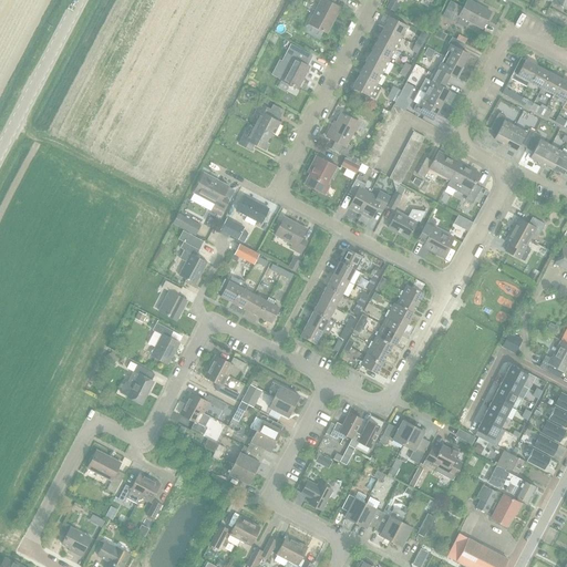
[(320,0),(309,23),(327,33),(340,8),(331,3),(332,0),(320,0)]
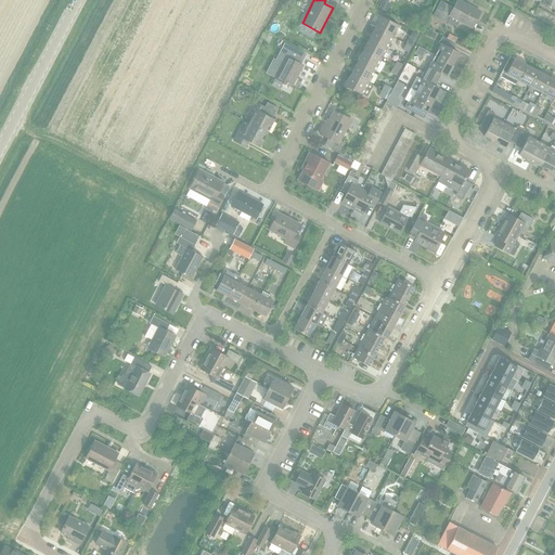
[(384,0),(381,0),(377,8),(387,12),(391,3),(384,0)]
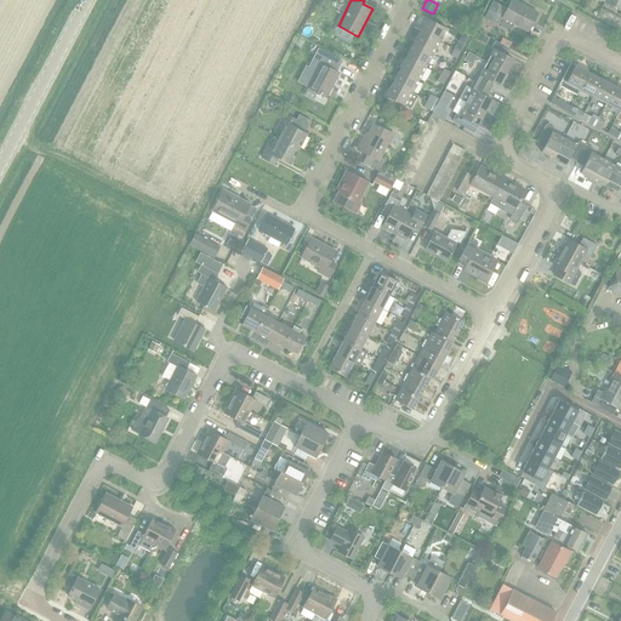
[(503,18),(529,30),(537,13),(512,0),(511,0),(507,9),(493,0),(484,18),(500,26),(503,18)]
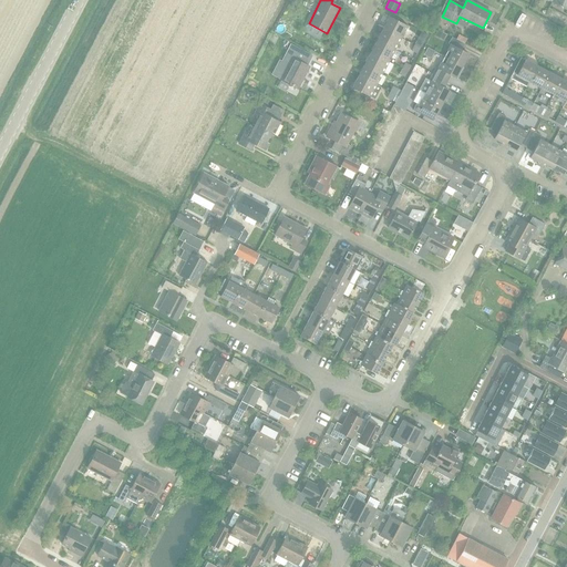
[(566,0),(552,0),(552,1),(566,9),(566,0)]
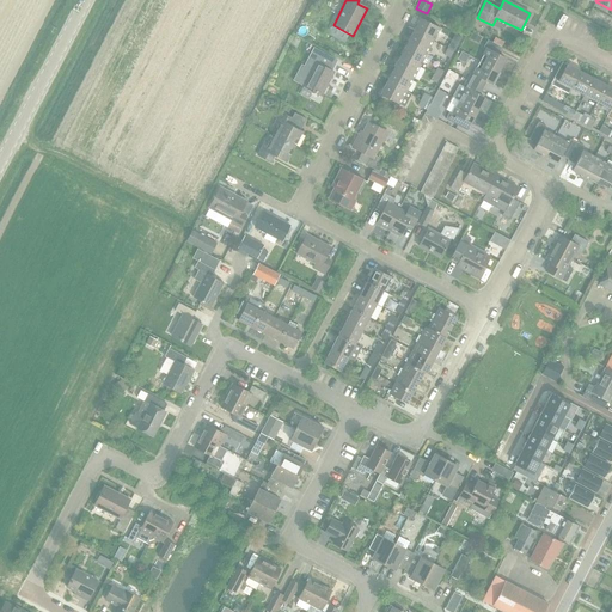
[(605,18),(607,13),(597,8),(594,13),(605,18)]
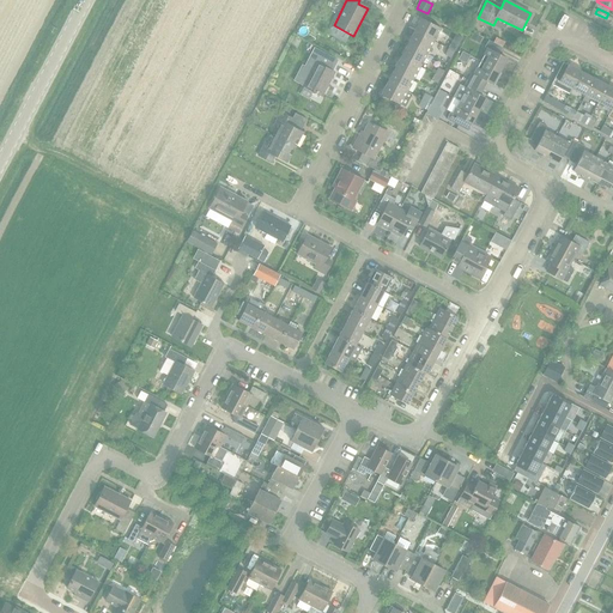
[(414,30),(434,41),(439,28),(420,18),(414,30)]
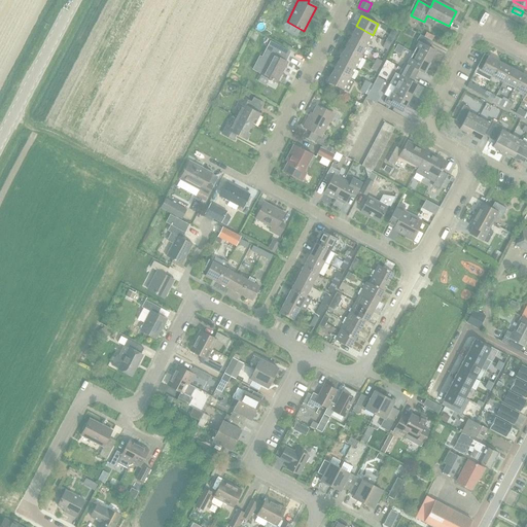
[(366,46),(373,35),(356,26),(350,37),(366,46)]
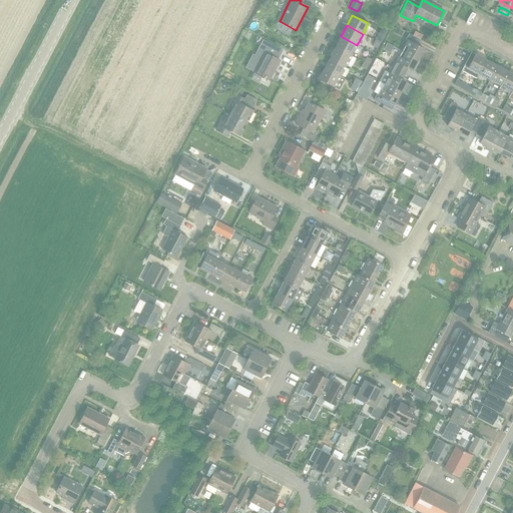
[(394,32),(401,36),(404,31),(396,27),(394,32)]
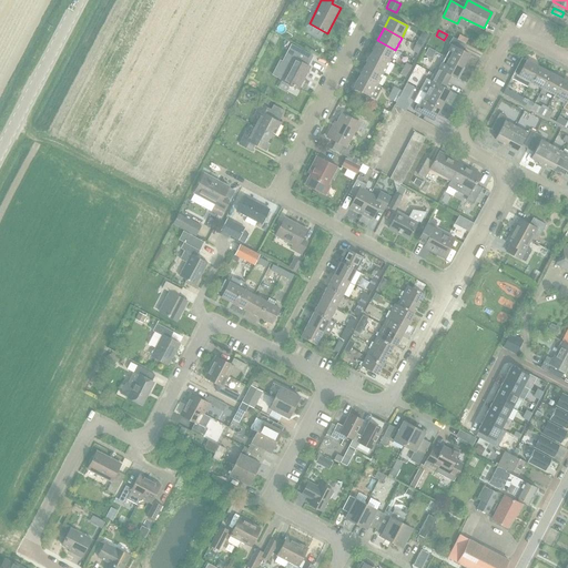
[(468,39),(459,34),(457,39),(465,43),(468,39)]
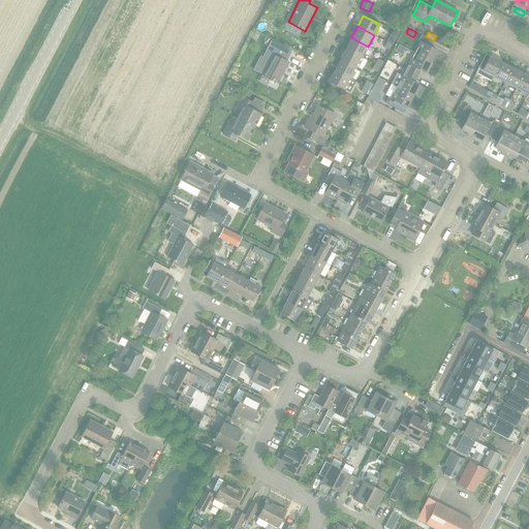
[(414,53),(431,62),(437,51),(431,48),(434,41),(421,34),(417,40),(421,41),(414,53)]
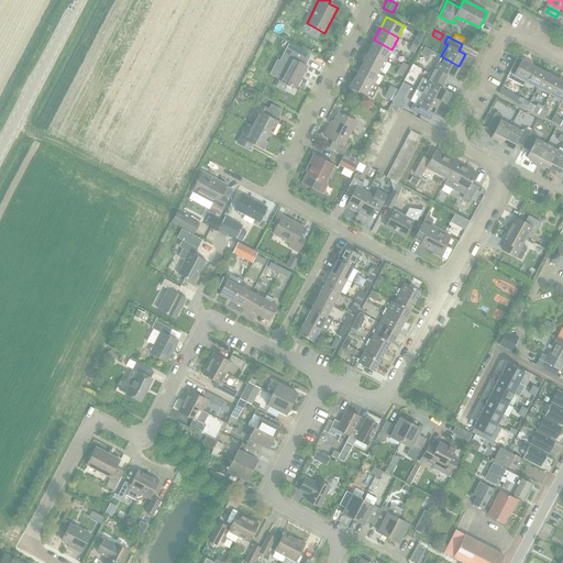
[(385,61),(392,50),(374,40),(367,52),(385,61)]
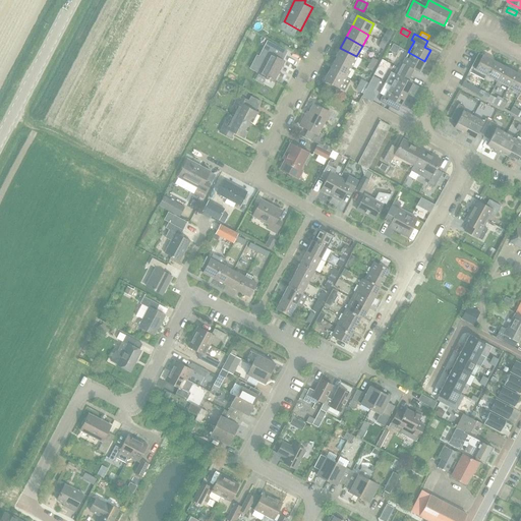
[(399,51),(402,40),(393,38),(390,49),(399,51)]
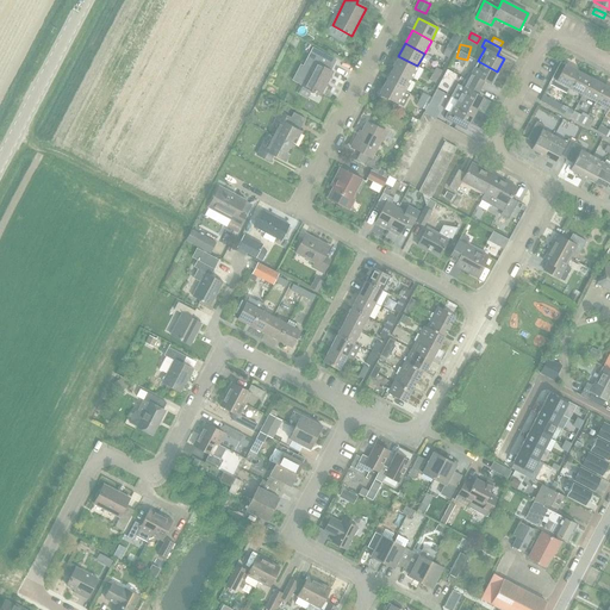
[(302,85),(321,95),(332,72),(323,66),(327,60),(311,51),(307,57),(313,61),(307,74),(303,72),(300,72),(297,80),(297,82),(302,83),(302,85)]
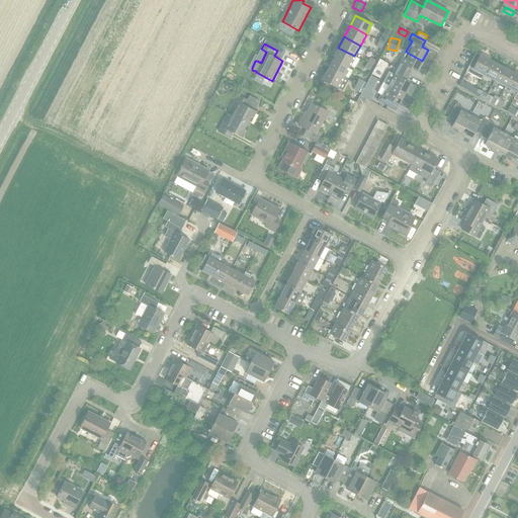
[(349,67),(354,56),(338,48),(333,58),(349,67)]
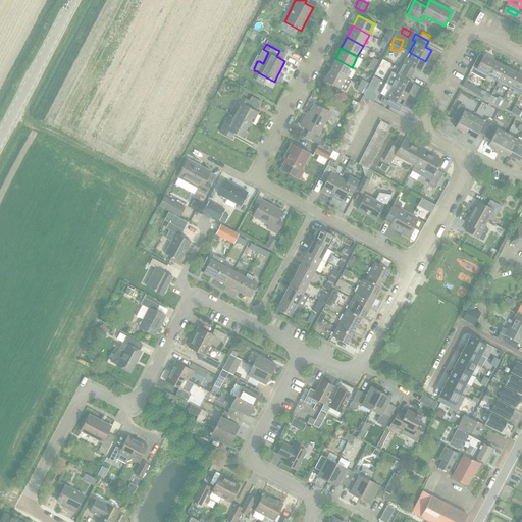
[(419,71),(425,61),(409,52),(403,63),(401,61),(398,67),(411,74),(414,68),(419,71)]
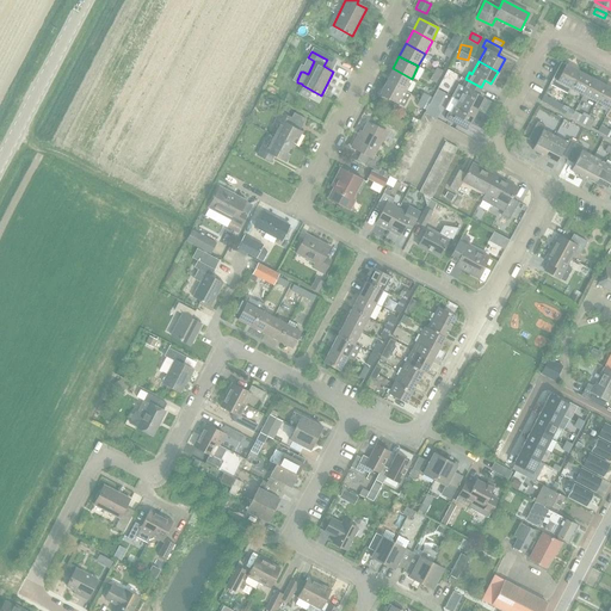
[(449,62),(440,80),(450,84),(458,67),(449,62)]
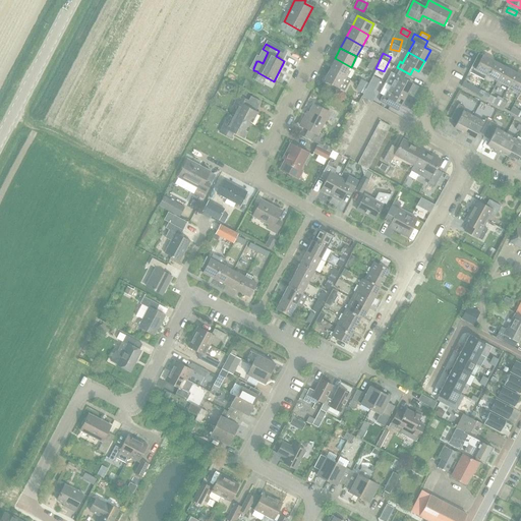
[(494,60),(482,54),(479,53),(469,70),(472,72),(475,68),(486,74),(494,60)]
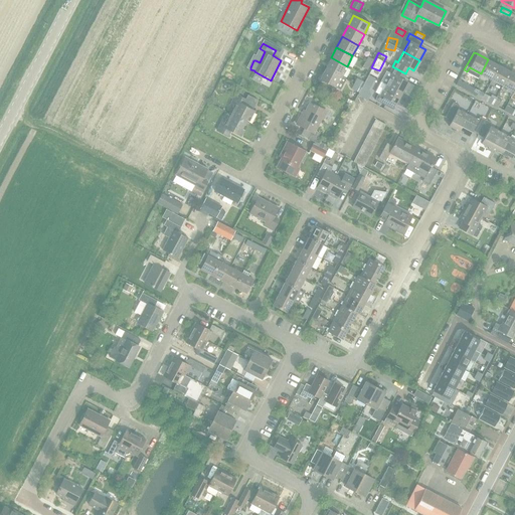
[(365,62),(370,64),(373,59),(368,56),(365,62)]
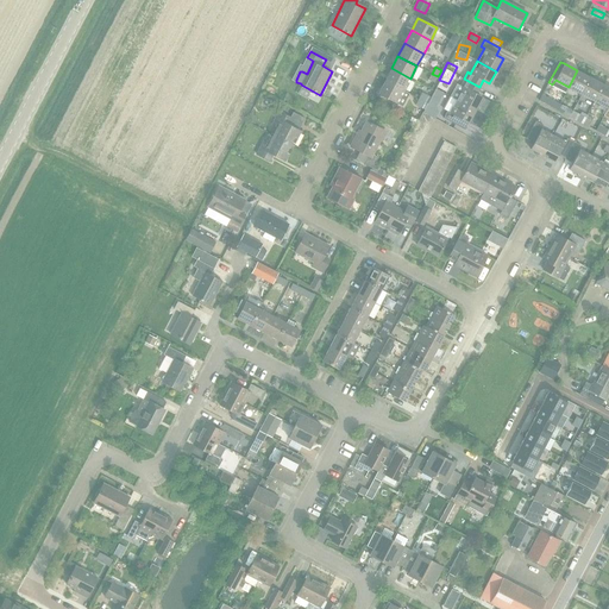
[(403,92),(410,79),(391,68),(384,81),(403,92)]
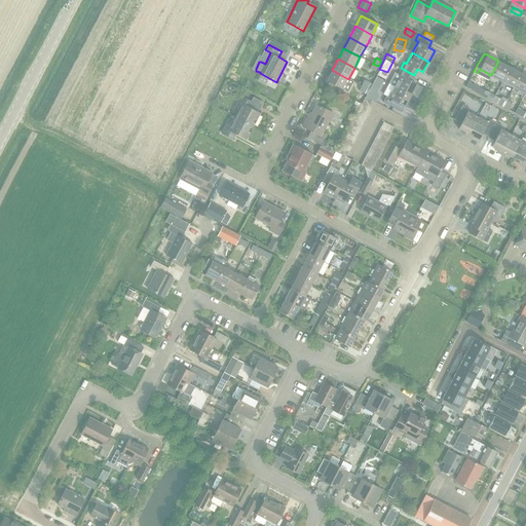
[(502,81),(510,67),(498,61),(491,75),(502,81)]
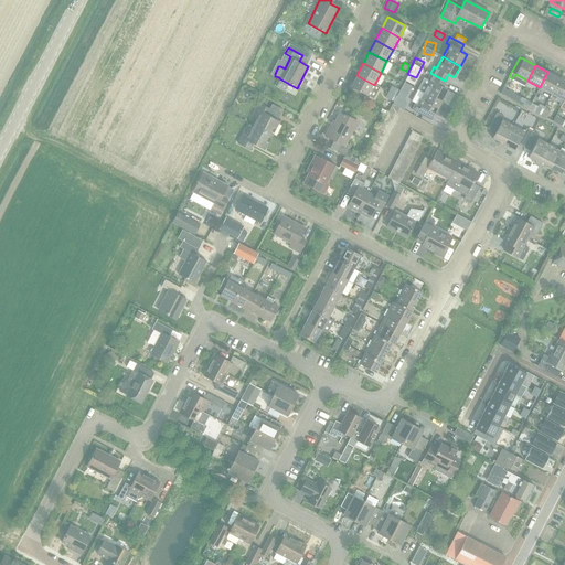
[(551,94),(560,78),(547,72),(540,87),(551,94)]
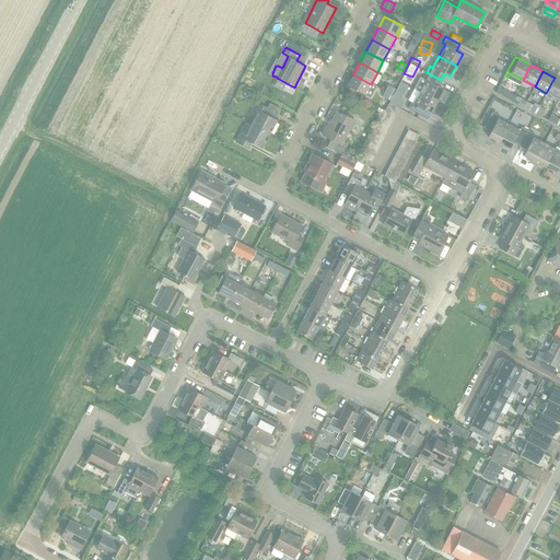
[(438,86),(441,80),(427,72),(422,79),(420,78),(415,90),(436,102),(443,90),(438,86)]
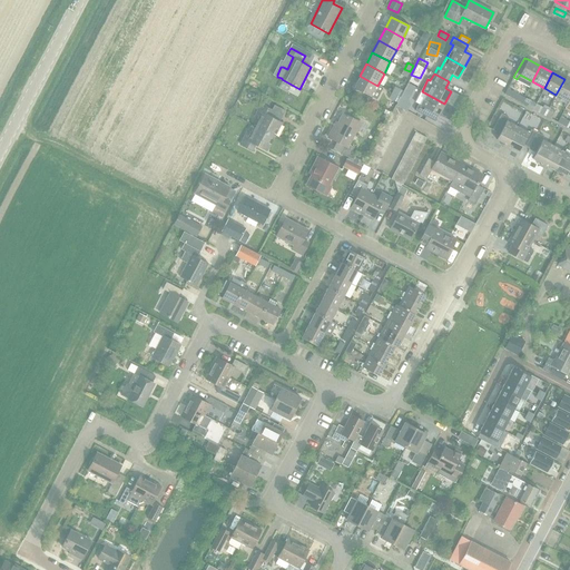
[(383,88),(377,86),(360,76),(353,88),(376,100),(383,88)]
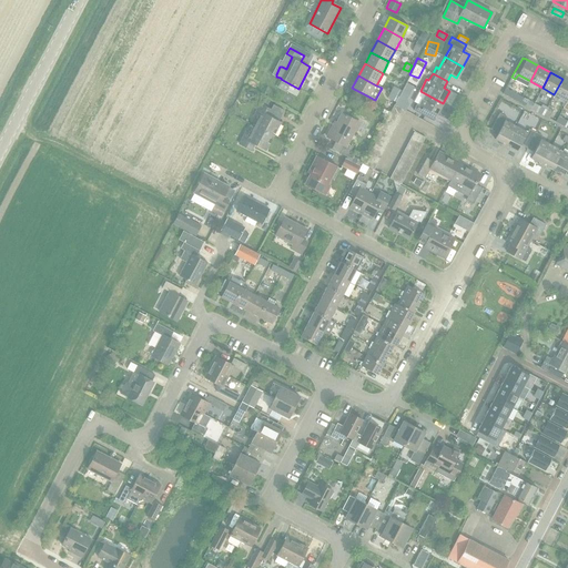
[(249,79),(245,84),(253,89),(256,83),(249,79)]
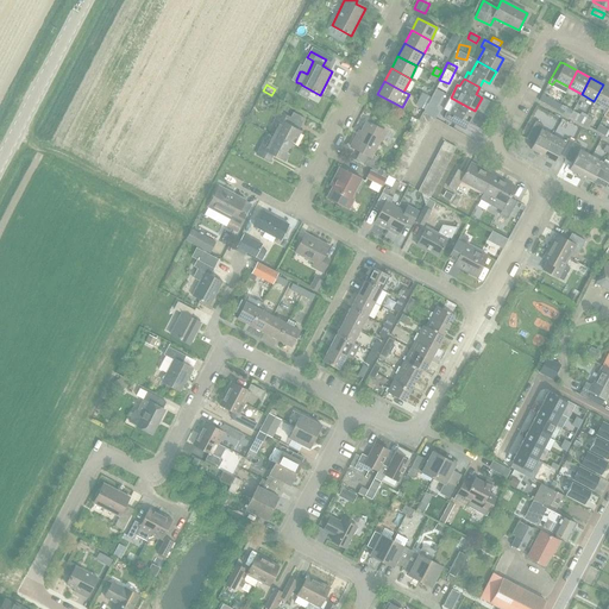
[(608,108),(608,105),(608,87),(603,85),(594,101),(608,108)]
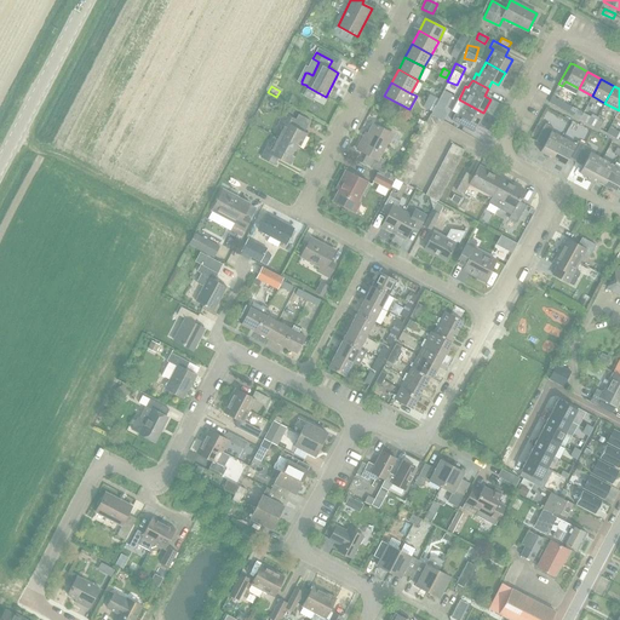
[(425,101),(435,105),(438,99),(435,98),(435,97),(429,95),(425,101)]
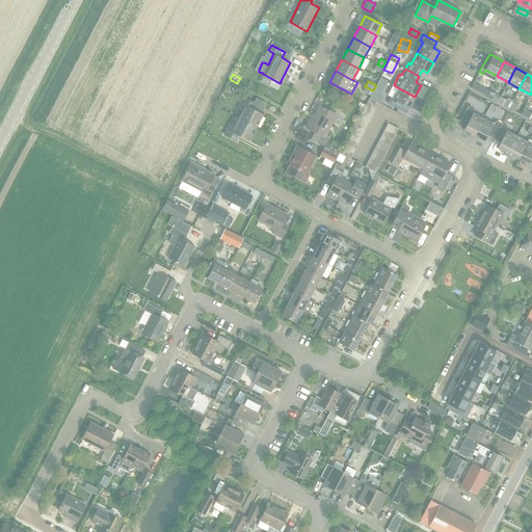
[(394,85),(392,84),(387,95),(390,97),(387,103),(388,103),(386,107),(390,109),(392,106),(405,113),(408,107),(409,107),(415,97),(394,85)]
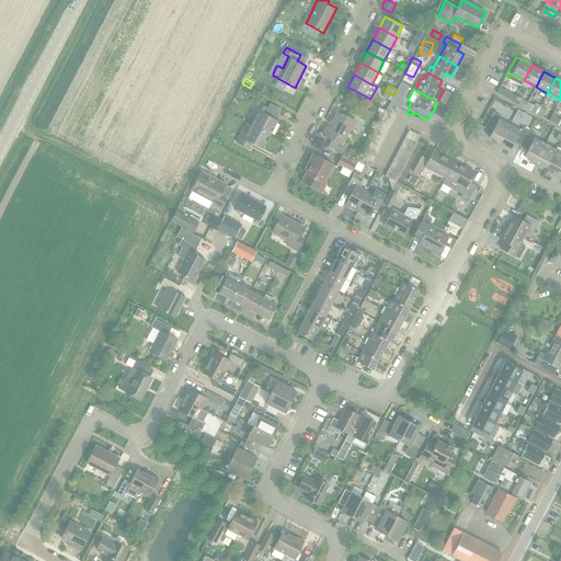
[(390,101),(393,95),(385,91),(382,96),(390,101)]
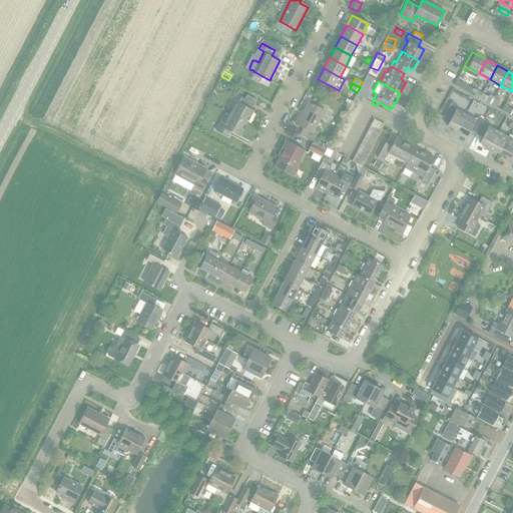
[(480,98),(482,93),(477,90),(474,95),(480,98)]
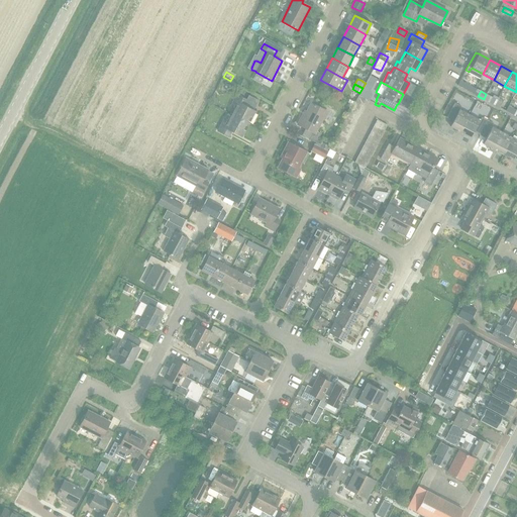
[(489,102),(492,97),(486,94),(484,99),(489,102)]
